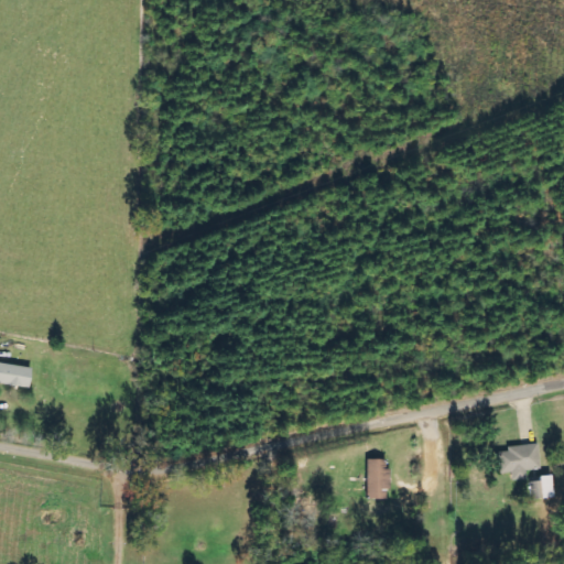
[(0,384),(26,390),(31,369),(0,364),(0,384)]
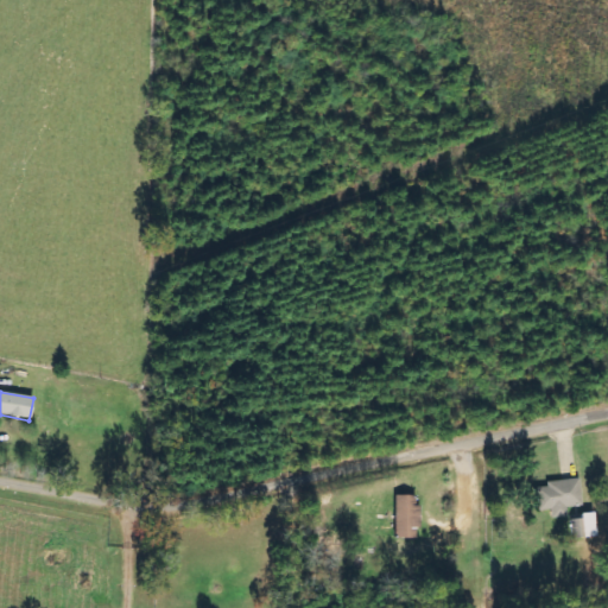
[(583,505),(580,477),(545,482),(546,487),(534,488),(538,512),(550,510),(551,519),(567,517),(565,507),(583,505)]
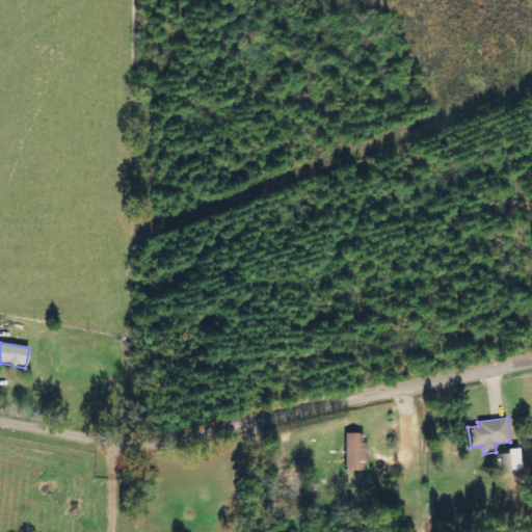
[(366,471),(366,442),(362,442),(362,433),(345,433),(345,471),(366,471)]
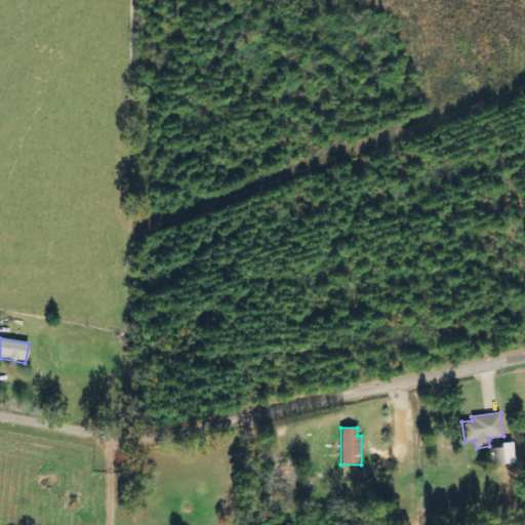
[(493,445),(493,465),(514,463),(513,444),(493,445)]
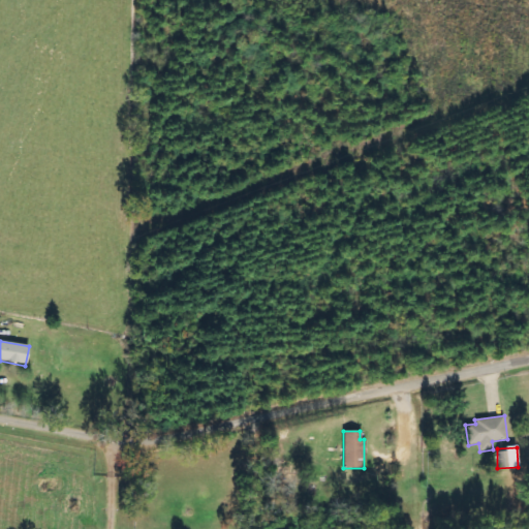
[(288,492),(289,476),(276,476),(275,492),(288,492)]
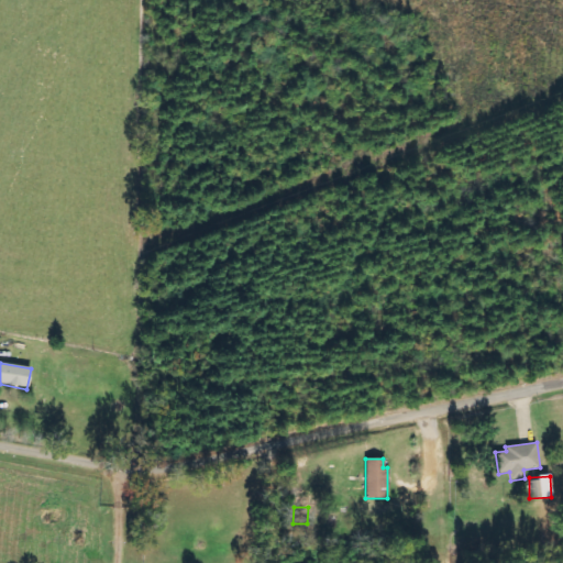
All buildings are outlined.
